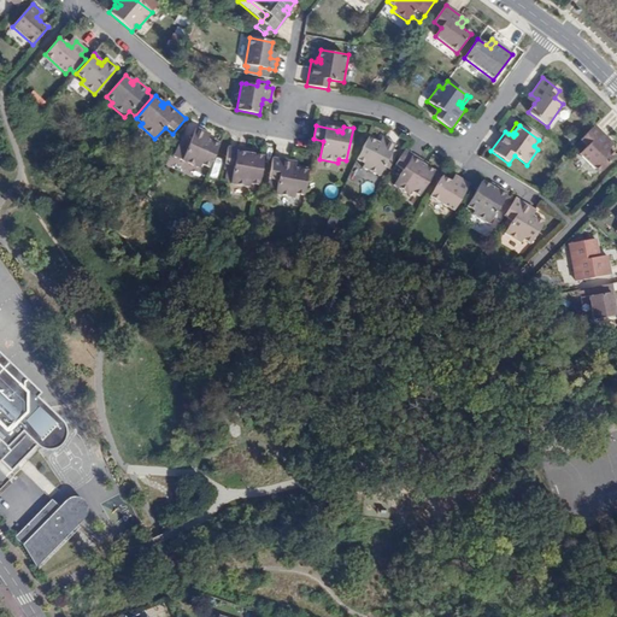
[(610,140),(595,125),(580,140),(582,142),(587,147),(581,153),(580,154),(599,174),(616,157),(607,150),(605,146),(610,140)]
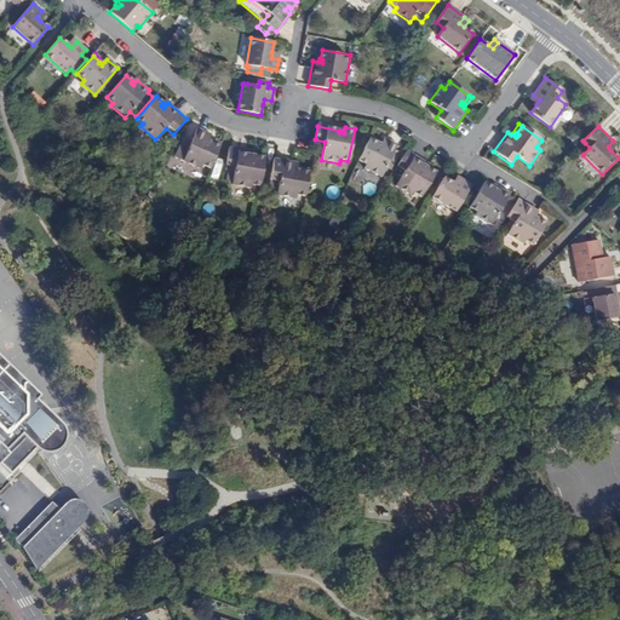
[(202,165),(210,168),(220,145),(211,142),(210,143),(207,142),(208,138),(211,133),(197,128),(191,142),(183,138),(174,158),(182,161),(200,170),(202,165)]
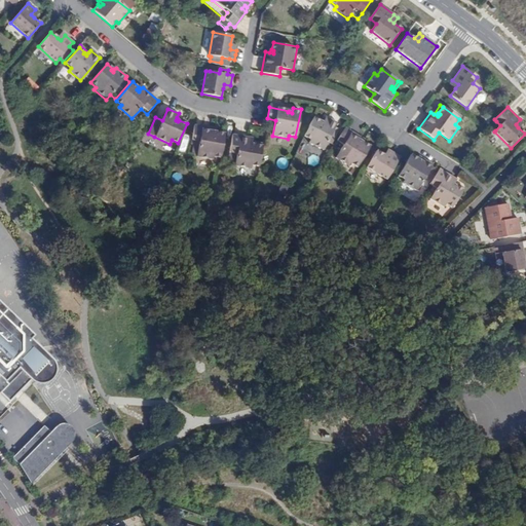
[(320,121),(313,117),(303,137),(310,141),(309,143),(323,150),(337,123),(326,118),(324,120),(323,123),(318,122),(320,121)]
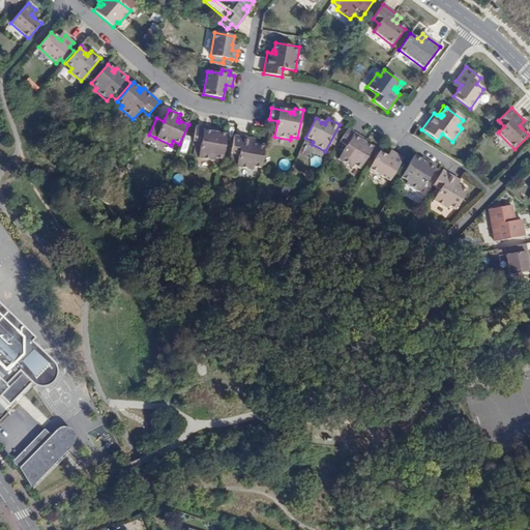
[(504,126),(500,122),(495,127),(499,131),(504,126)]
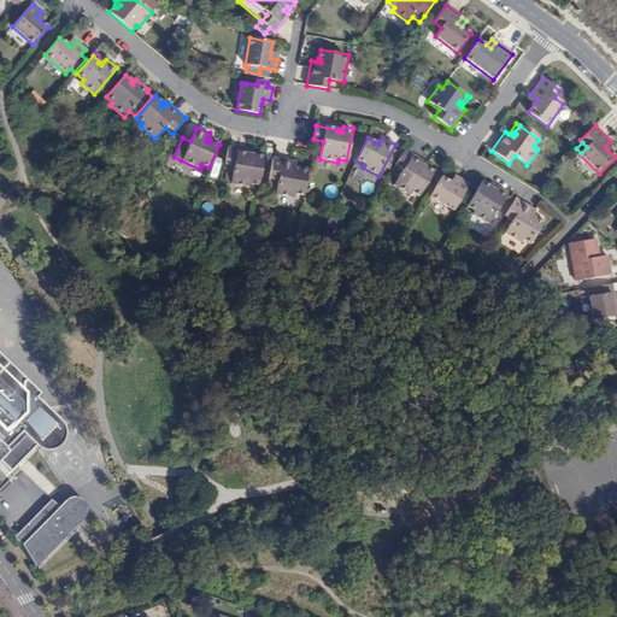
[(258,184),(264,157),(254,154),(253,157),(250,156),(251,151),(229,146),(225,164),(234,165),(233,174),(228,172),(225,182),(231,183),(230,184),(250,188),(251,183),(258,184)]
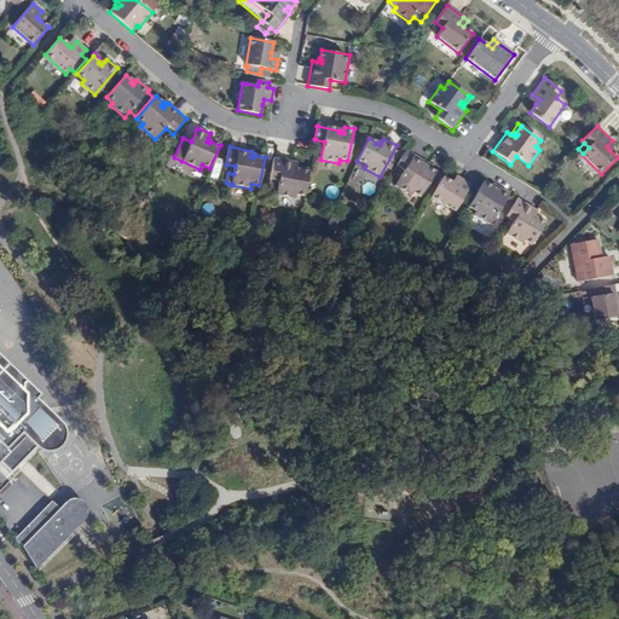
[(426,163),(405,151),(397,166),(404,171),(394,186),(411,196),(412,194),(421,198),(435,173),(427,167),(426,169),(422,168),(426,163)]
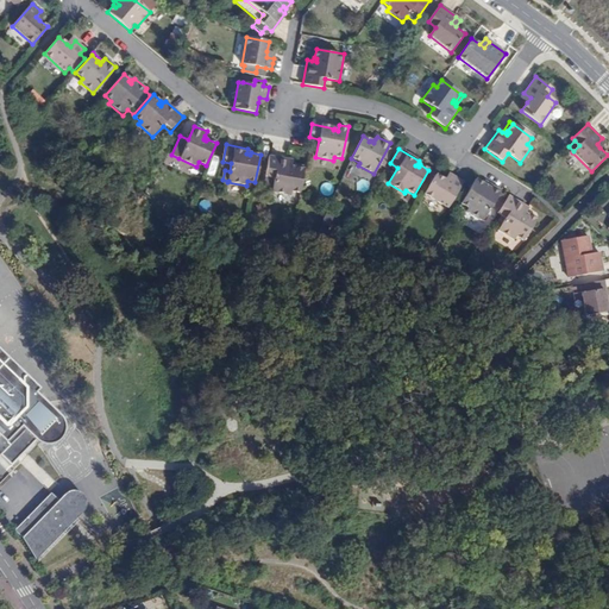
[(299,194),(303,169),(294,168),(294,169),(290,169),(292,164),(292,161),(269,156),(262,190),(271,192),(270,193),(289,196),(290,192),(299,194)]
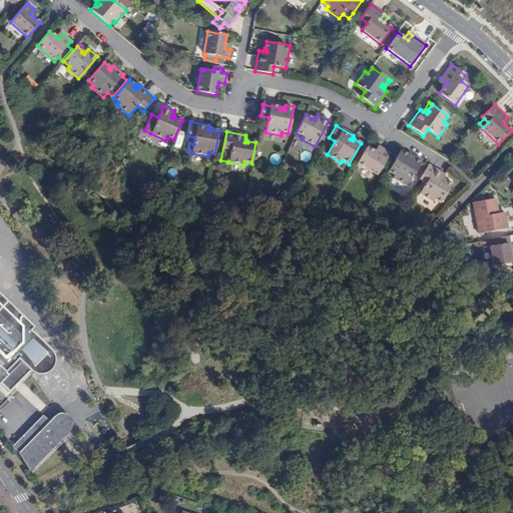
[(189,140),(189,143),(193,144),(194,137),(187,136),(186,140),(189,140)]
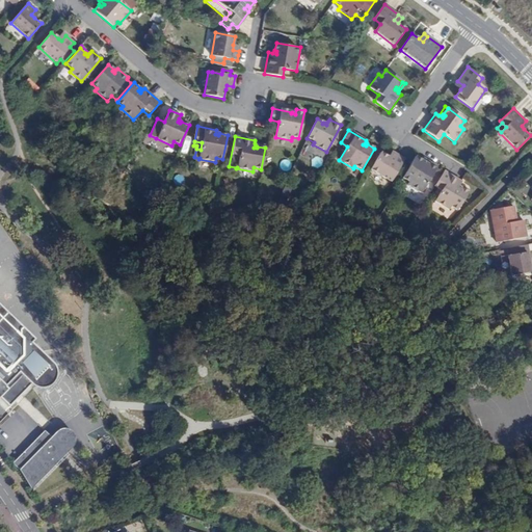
[(389,158),(380,153),(370,169),(391,182),(404,159),(396,154),(393,160),(389,158)]
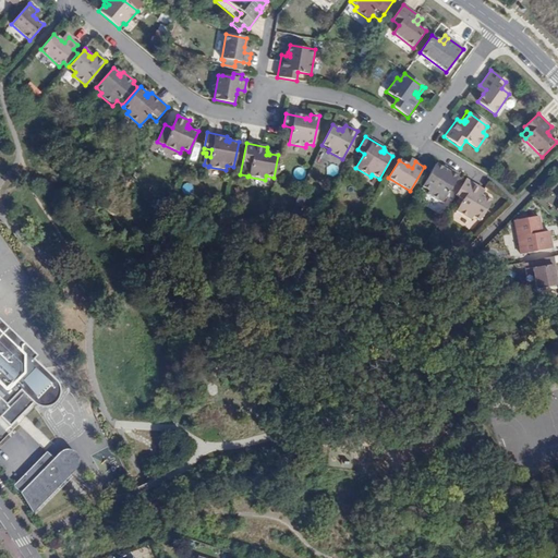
[(445,169),(436,164),(422,186),(428,191),(426,193),(441,203),(450,191),(458,178),(459,176),(453,171),(448,168),(445,172),(443,171),(445,169)]
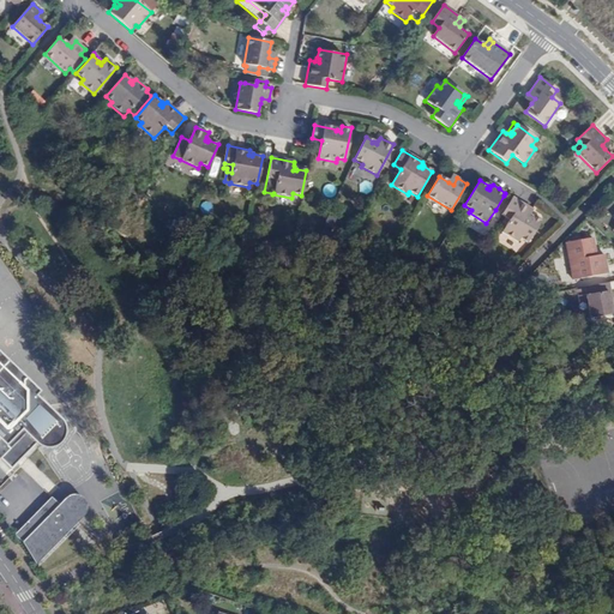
[(504,196),(495,210),(503,214),(511,200),(504,196)]
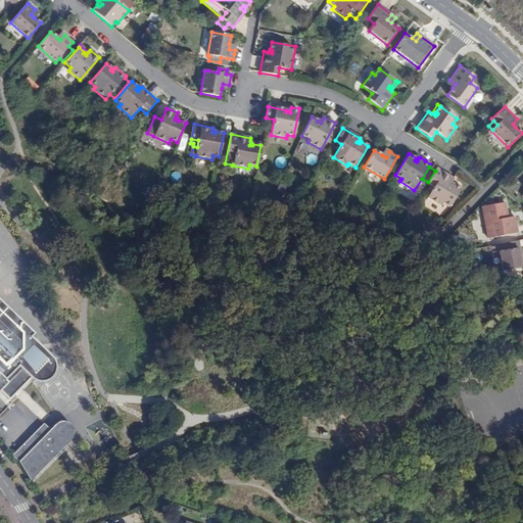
[(452,182),(454,179),(446,174),(437,168),(435,171),(428,182),(427,183),(434,188),(433,189),(429,197),(428,198),(441,206),(443,203),(449,207),(461,189),(454,185),(453,187),(449,185),(452,182)]
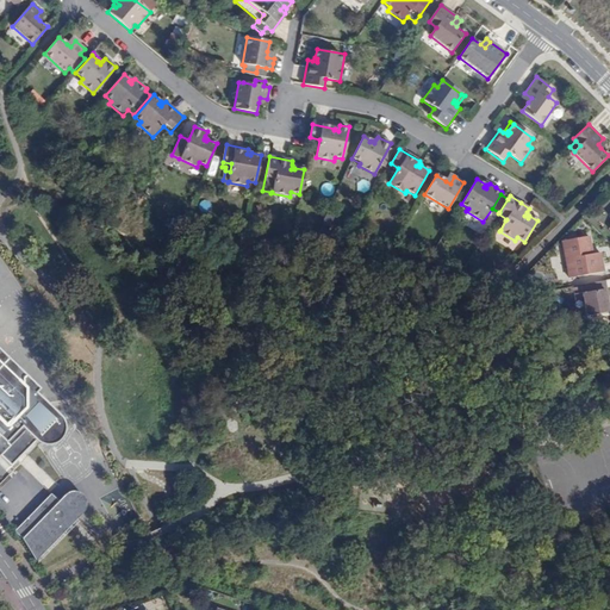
[(500,230),(505,221),(500,218),(496,226),(500,230)]
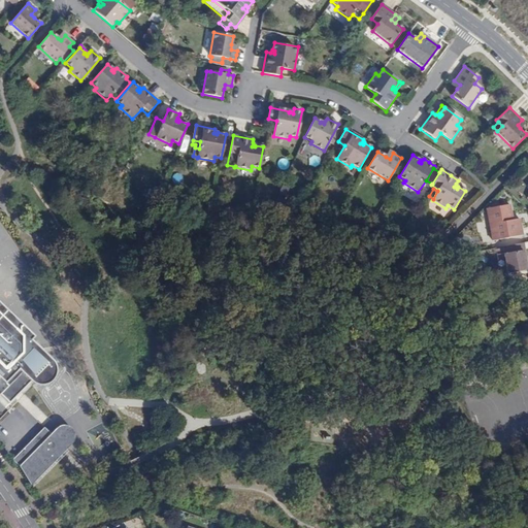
[(499,233),(500,240),(522,236),(519,220),(512,221),(510,217),(513,216),(510,205),(488,208),(491,234),(499,233)]
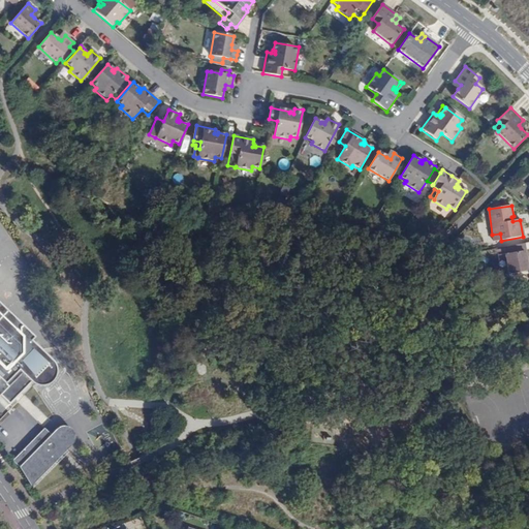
[(494,242),(501,241),(500,234),(492,235),(494,242)]
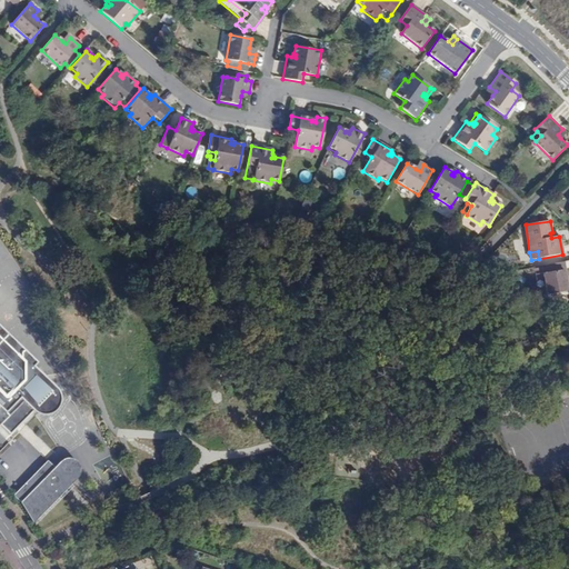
[(561,262),(545,266),(547,273),(542,273),(547,296),(567,292),(566,288),(561,262)]
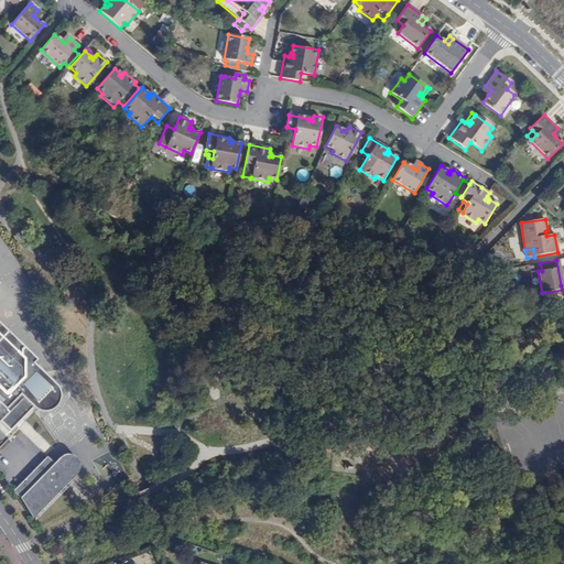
[(0,405),(6,412),(20,398),(34,411),(38,413),(41,414),(45,414),(47,414),(51,413),(55,410),(57,408),(60,403),(61,400),(61,396),(58,391),(56,388),(34,365),(35,364),(24,351),(18,346),(0,327),(0,405)]
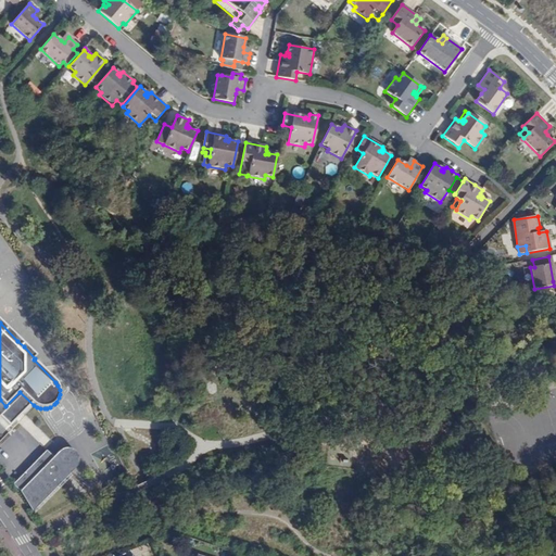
[(17,341),(24,346),(29,342),(23,336),(17,341)]
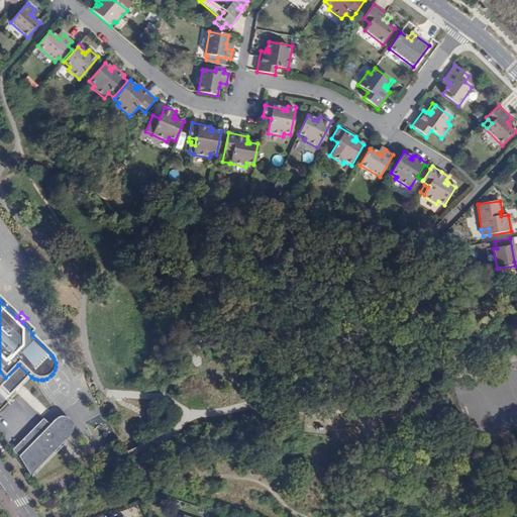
[(27,406),(21,399),(17,402),(24,409),(27,406)]
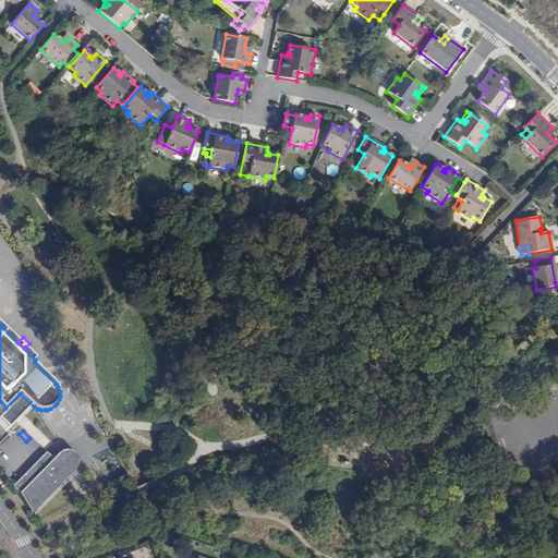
[(20,493),(34,516),(38,511),(34,508),(45,497),(49,500),(60,489),(56,485),(68,473),(72,477),(76,473),(79,471),(80,469),(81,463),(80,459),(79,458),(76,456),(74,453),(72,452),(70,452),(65,452),(62,453),(60,455),(60,456),(53,461),(47,455),(13,486),(20,493)]
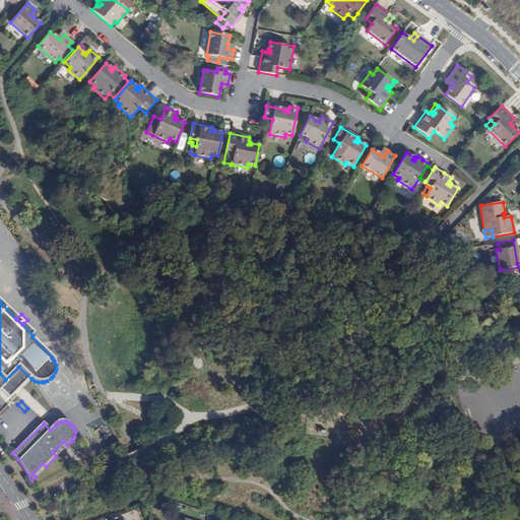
[(56,456),(67,445),(63,441),(52,452),(56,456)]
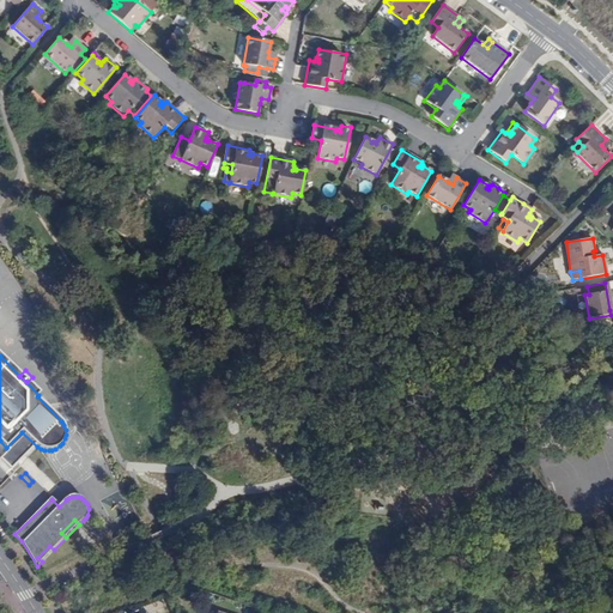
[(37,558),(42,562),(54,550),(49,546),(37,558)]
